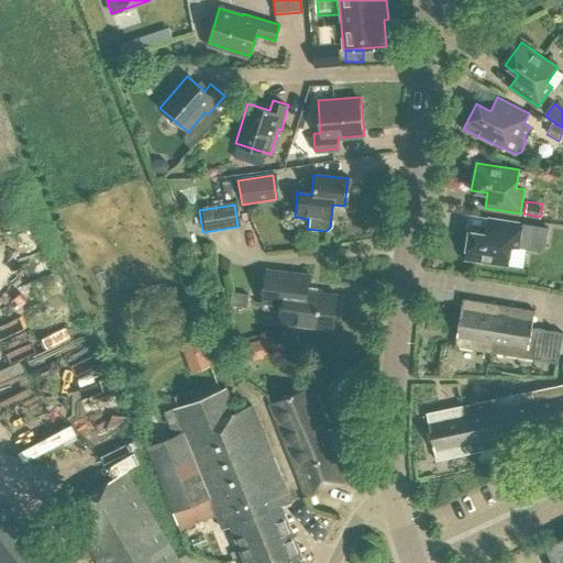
[(470,230),(465,258),(508,265),(511,246),(519,247),(542,251),(547,247),(550,228),(523,223),(487,218),(485,233),(470,230)]
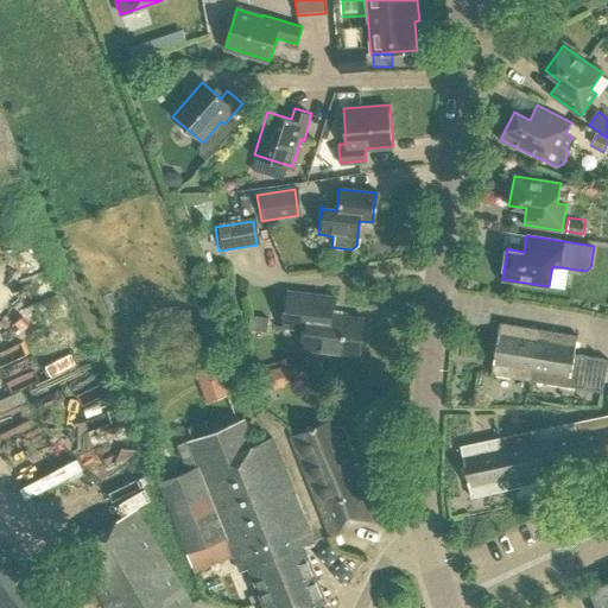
[(29,303),(58,295),(52,272),(23,279),(29,303)]
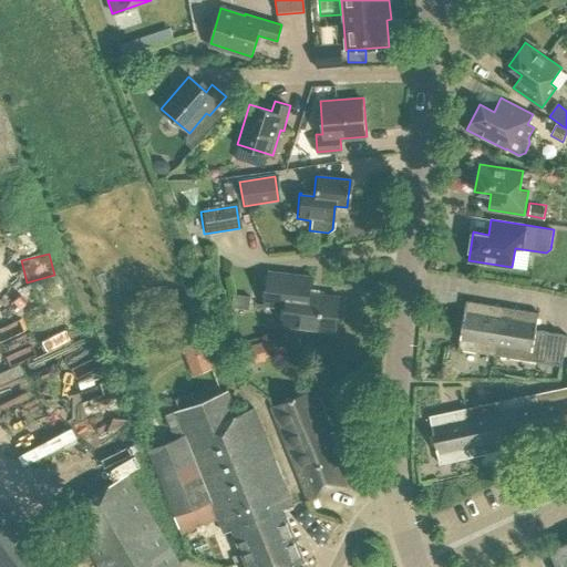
[(265,303),(285,306),(282,323),(333,329),(338,294),(309,291),(310,275),(268,269),(265,303)]
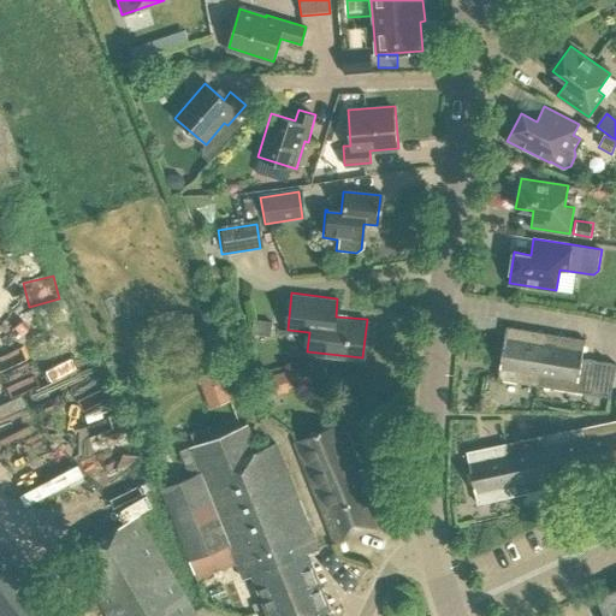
[(24,325),(31,339),(71,319),(64,304),(24,325)]
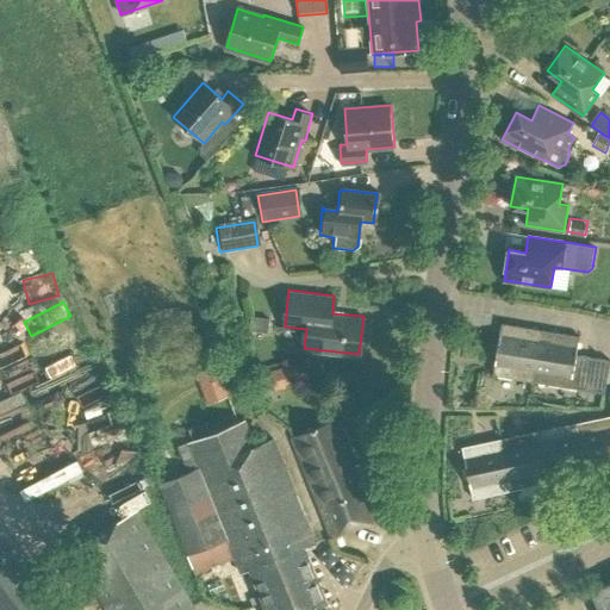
[(493,375),(533,381),(541,330),(502,323),(493,375)]
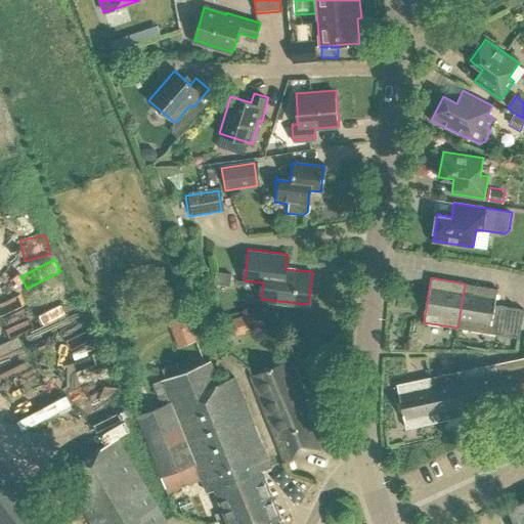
[(457,328),(520,339),(523,311),(523,309),(495,304),(498,289),(465,284),(457,328)]
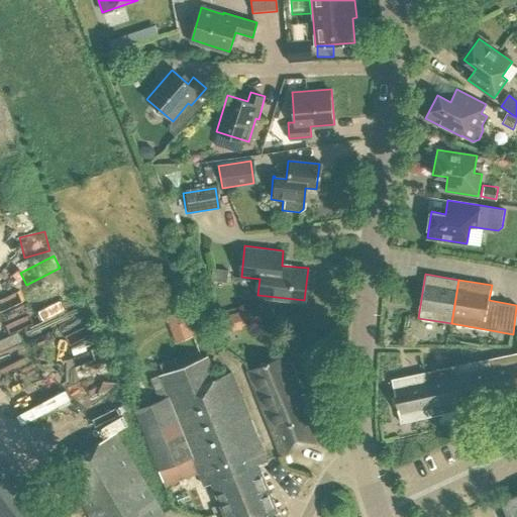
[(34,331),(86,308),(81,298),(29,321),(34,331)]
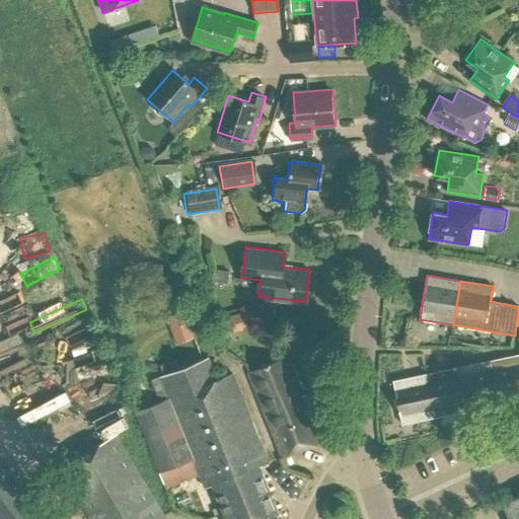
[(165,317),(175,343),(194,336),(184,310),(165,317)]
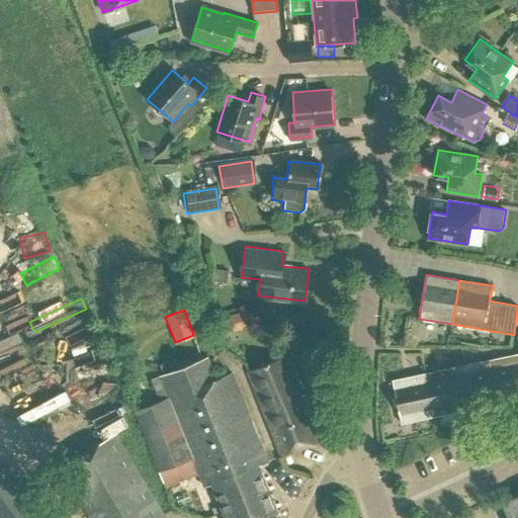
[(217,316),(222,334),(242,328),(237,310),(217,316)]
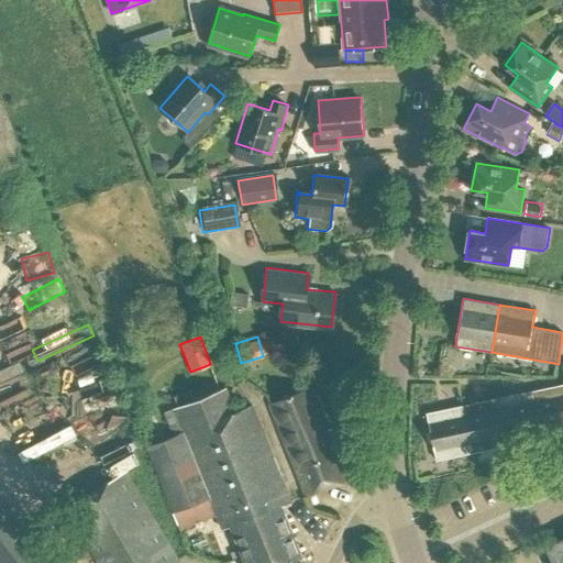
[(562,383),(532,390),(542,438),(562,433),(562,383)]
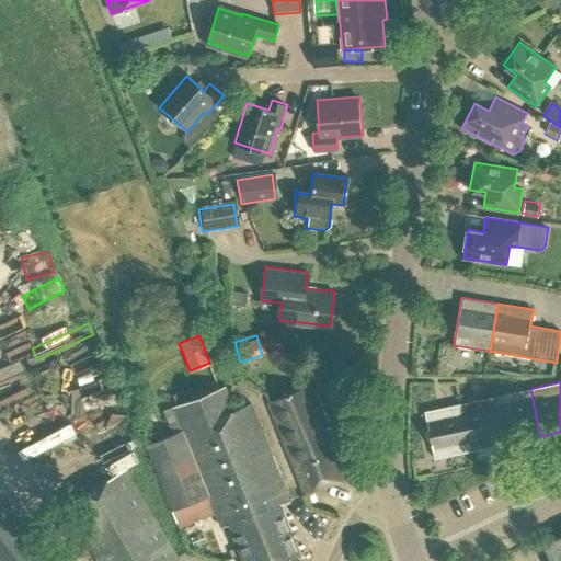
[(229,522),(243,560),(277,560),(299,552),(278,501),(289,496),(251,400),(235,407),(226,382),(172,404),(181,428),(145,443),(172,510),(208,495),(220,525),(229,522)]
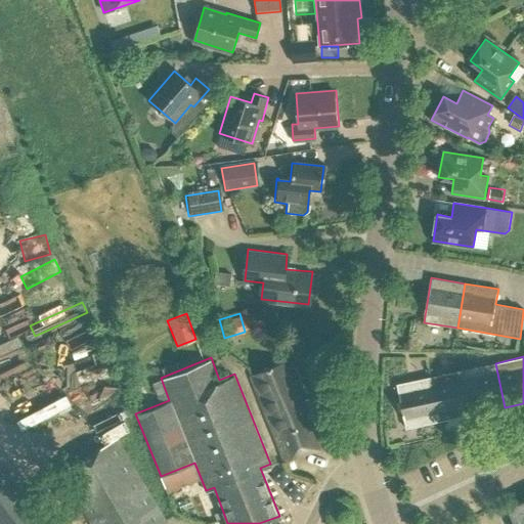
[(324,444),(308,399),(303,401),(288,361),(250,376),(281,461),(324,444)]
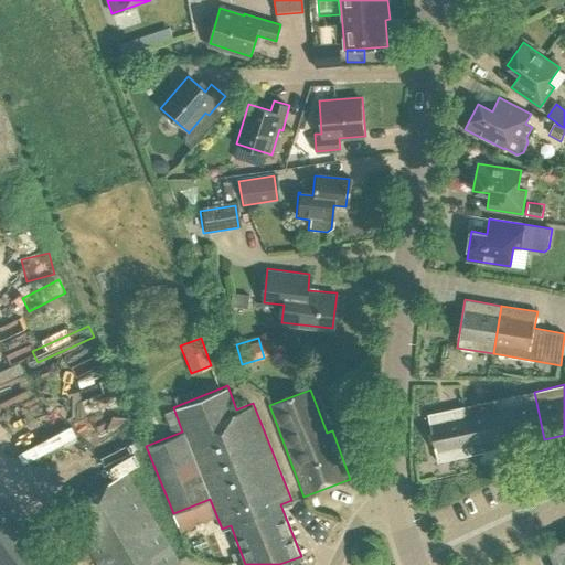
[(499,400),(509,447),(544,439),(534,392),(499,400)]
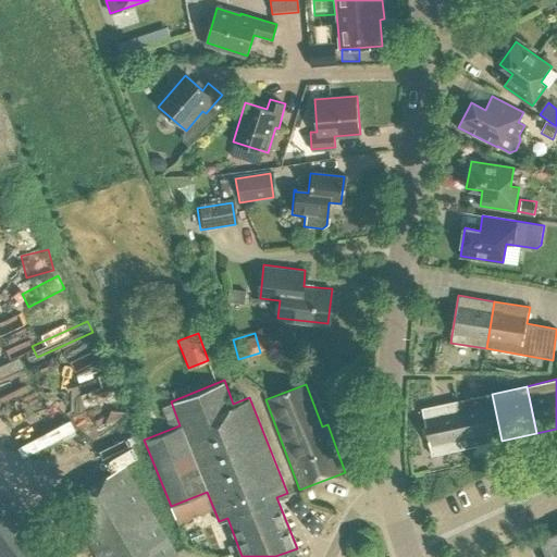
[(457,400),(467,448),(502,441),(492,394),(457,400)]
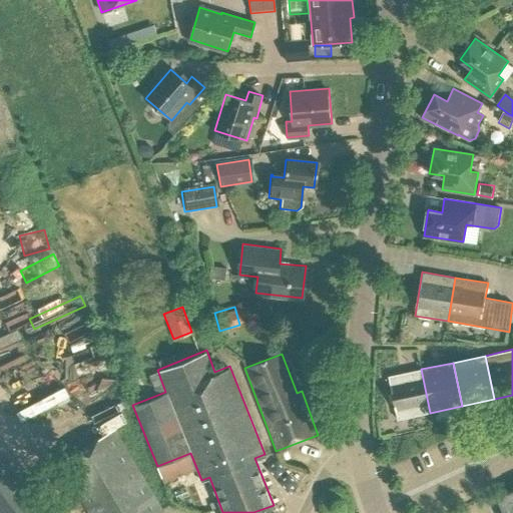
[(389,376),(398,419),(430,413),(421,369),(389,376)]
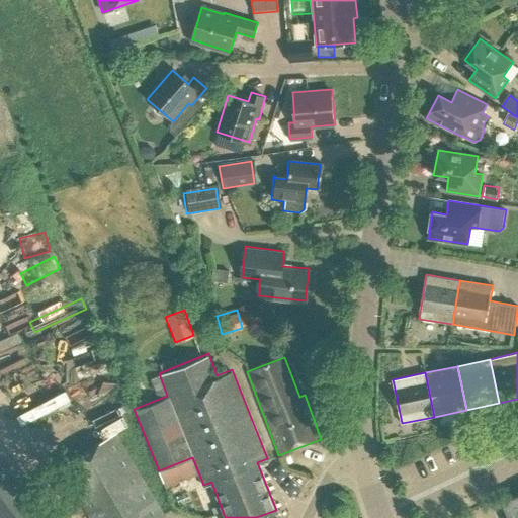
[(90,517),(162,517),(165,517),(113,432),(60,465),(90,517)]
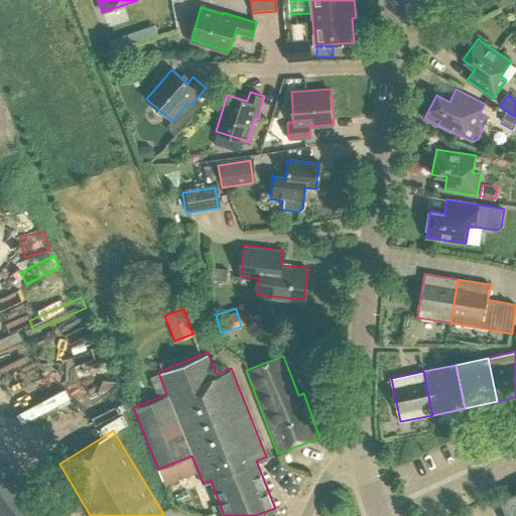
[(0,515),(44,515),(1,459),(0,459),(0,515)]
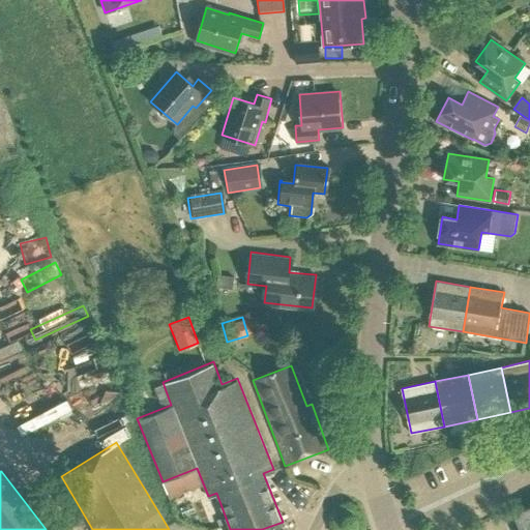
[(529,529),(529,506),(518,513),(516,520),(520,529),(529,529)]
